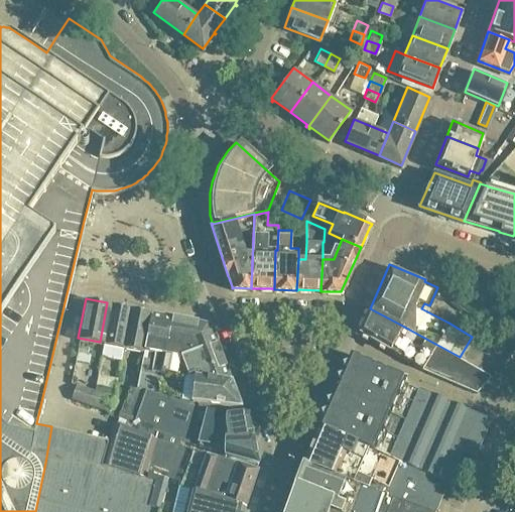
[(121,346),(128,306),(107,302),(100,342),(103,343),(101,354),(120,358),(123,347),(122,346),(121,346)]
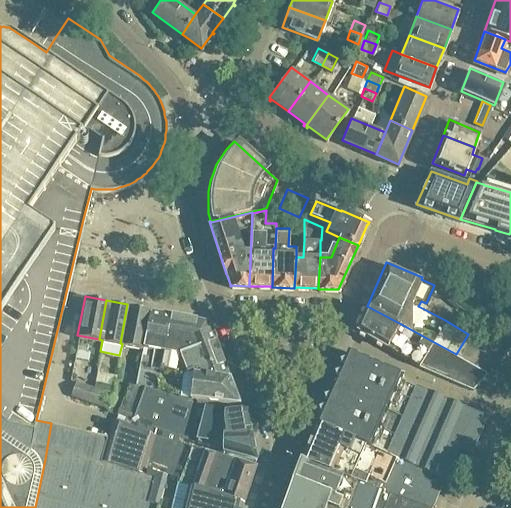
[(142,345),(149,308),(127,304),(120,343),(121,343),(122,344),(141,347),(142,345)]
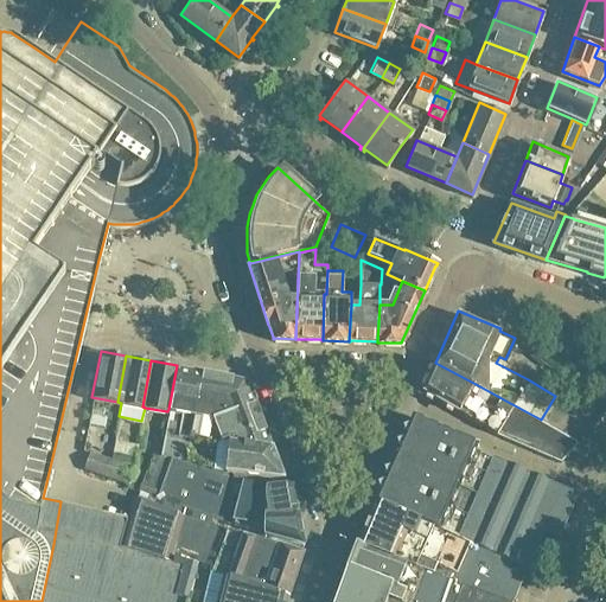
[(512,404),(510,403),(476,384),(435,363),(423,389),(496,431),(512,404)]
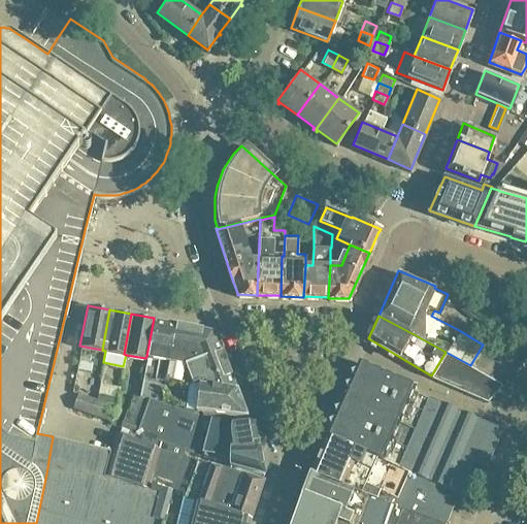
[(236,388),(217,334),(210,329),(154,318),(146,356),(142,377),(163,380),(236,388)]
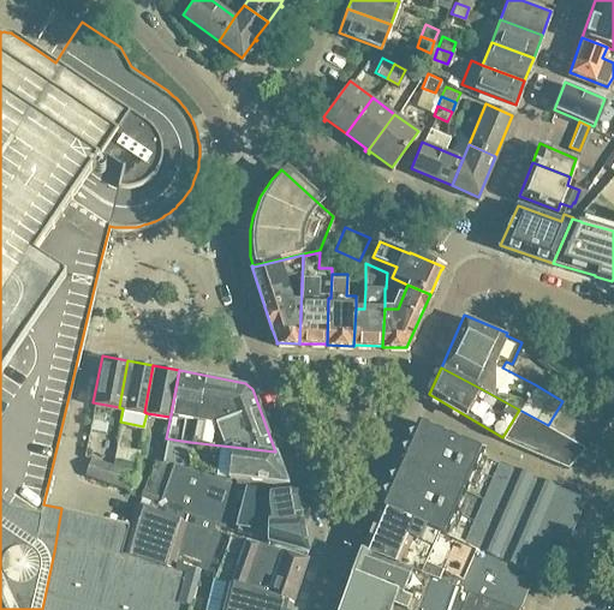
[(585,444),(548,425),(519,410),(502,437),(567,465),(585,444)]
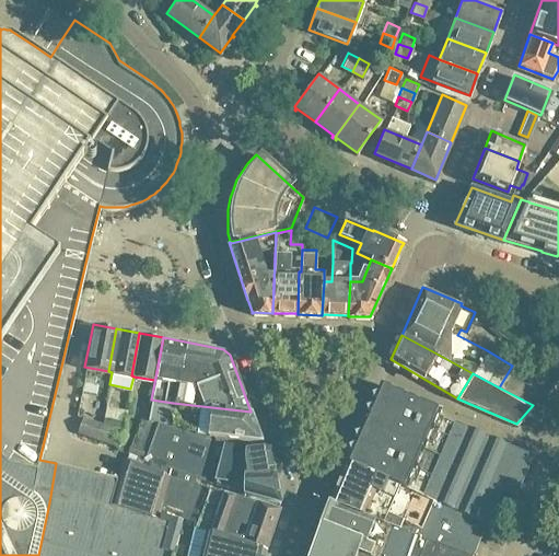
[(525,470),(532,453),(438,412),(440,407),(381,382),(371,402),(525,470)]
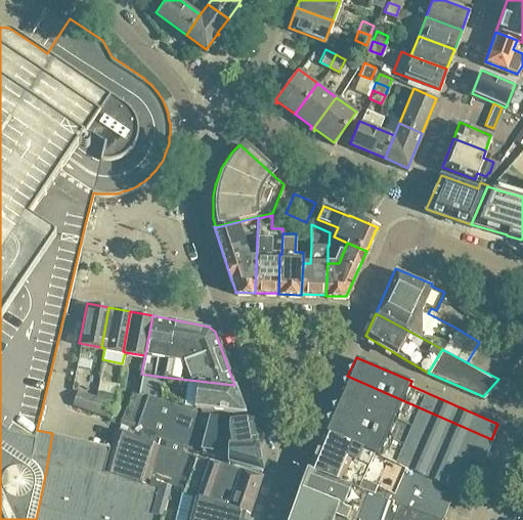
[(245,413),(234,385),(162,377),(141,374),(137,390),(144,392),(197,410),(198,406),(238,412),(244,413),(245,413)]
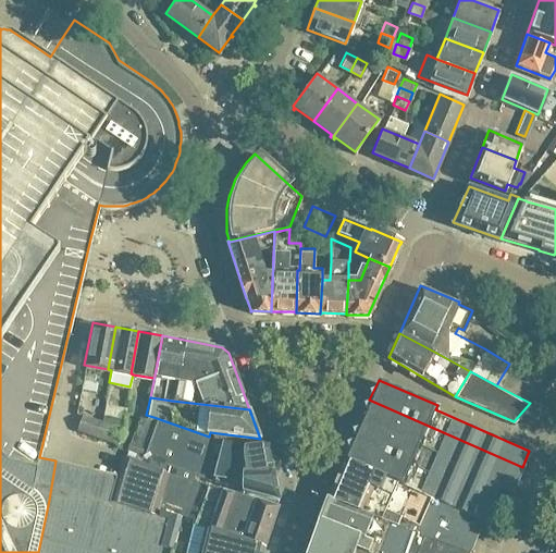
[(522,467),(369,400),(360,419),(514,487),(522,467)]
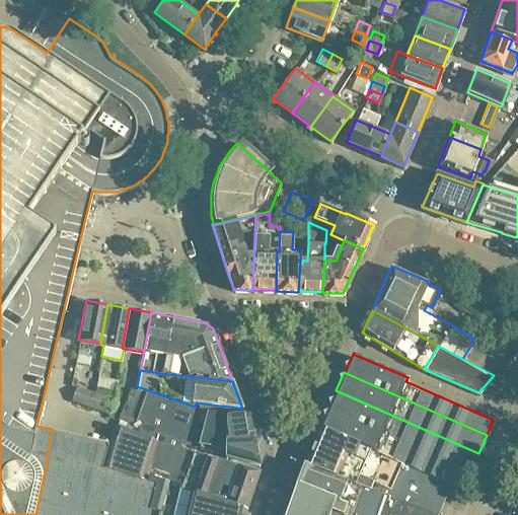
[(94,391),(94,390),(76,383),(70,398),(90,406),(95,391),(94,391)]
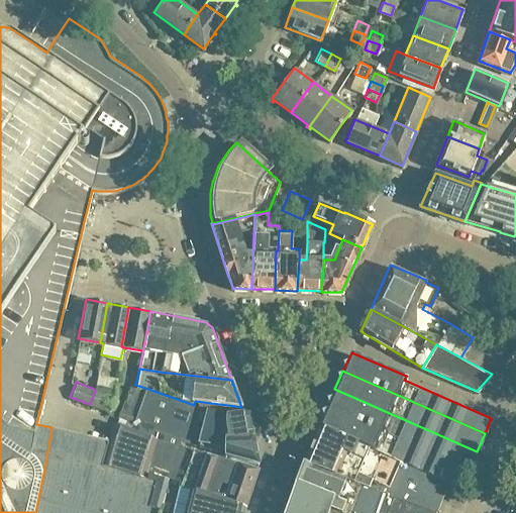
[(94,389),(94,390),(95,390),(90,404),(108,411),(115,387),(95,383),(94,389)]
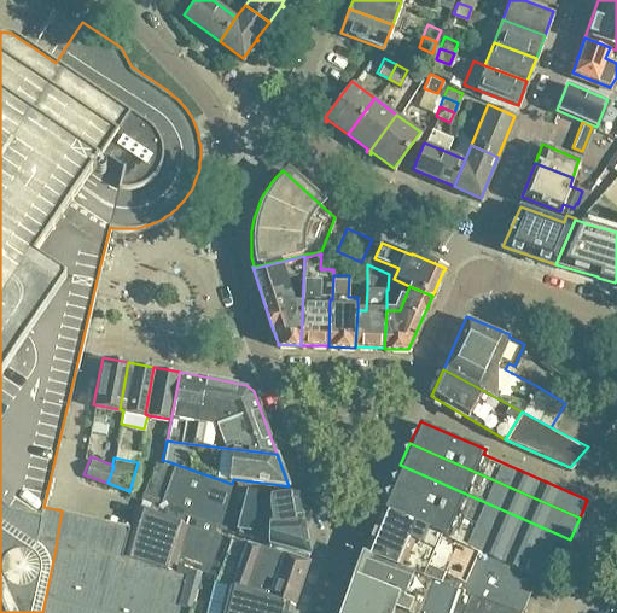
[(155,505),(169,463),(153,460),(140,500),(155,505)]
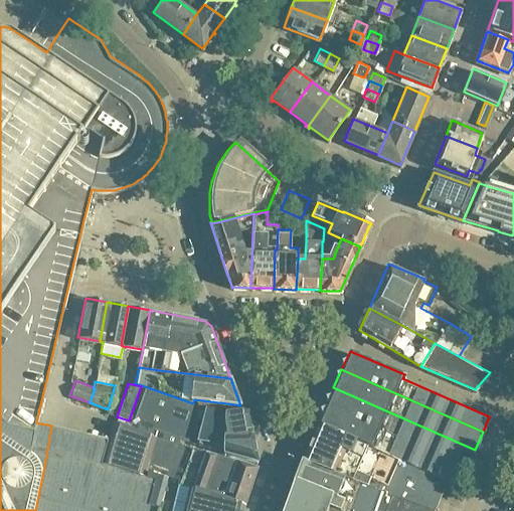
[(193,403),(142,385),(137,401),(227,433),(251,435),(246,410),(239,410),(239,405),(234,404),(194,399),(193,403)]
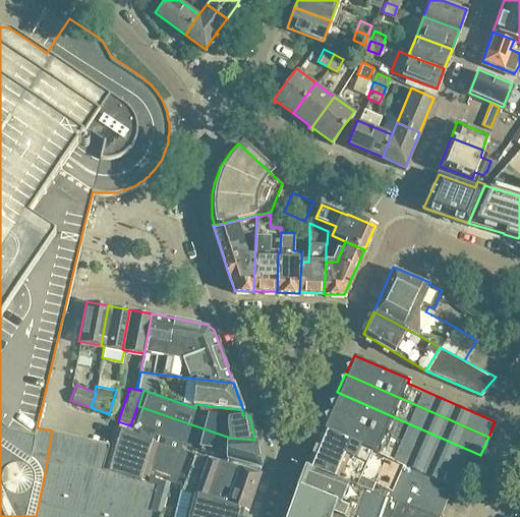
[(480,455),(337,392),(330,409),(460,467),(466,454),(478,459),(480,455)]
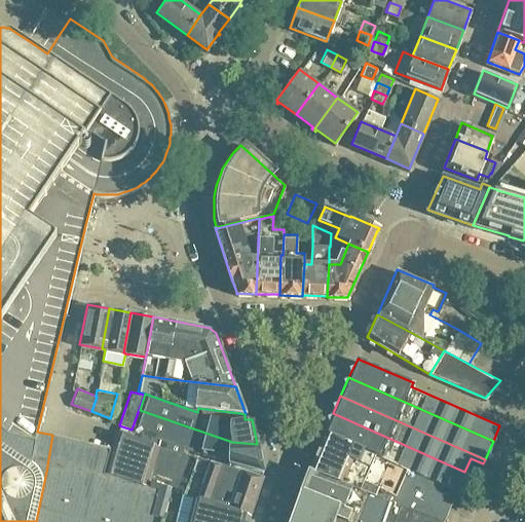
[(232,442),(140,410),(136,419),(133,430),(198,452),(227,461),(261,471),(262,471),(257,444),(232,442)]
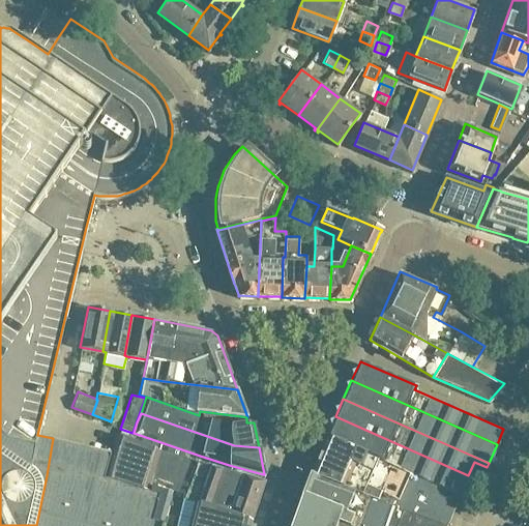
[(468,475),(335,416),(326,436),(459,494),(468,475)]
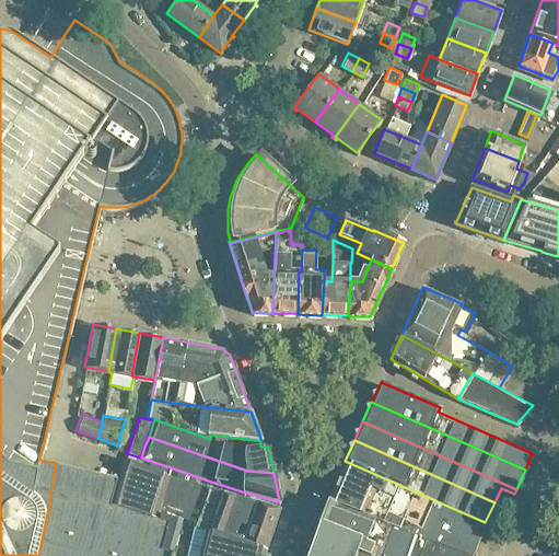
[(278,509),(256,501),(167,474),(123,458),(117,477),(109,504),(169,522),(265,549),(278,509)]
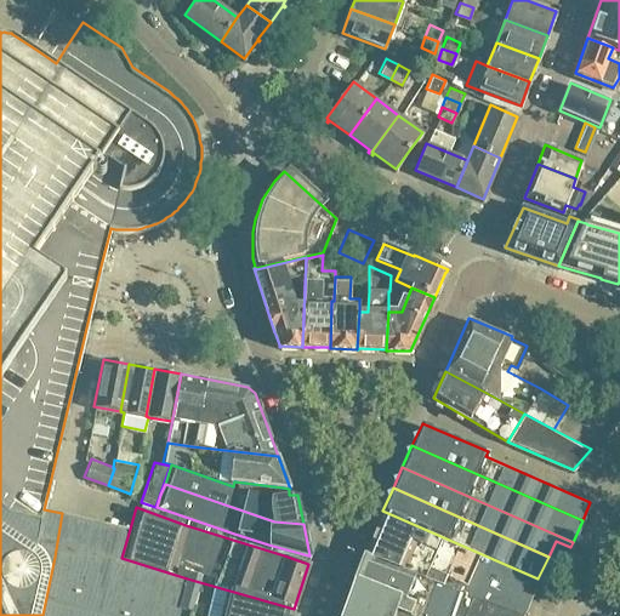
[(538,579),(382,511),(364,555),(522,615),(522,614),(538,579)]
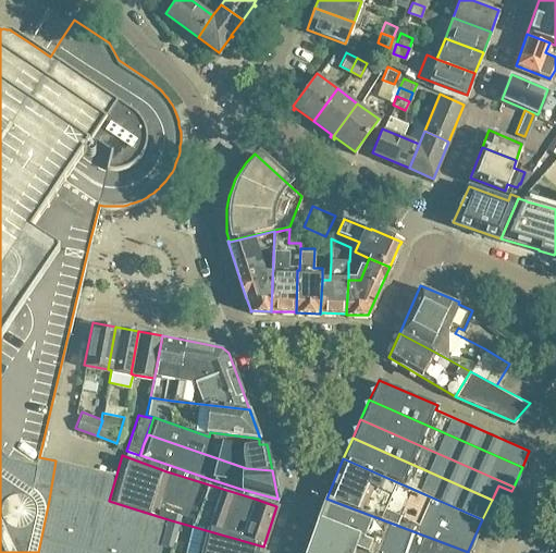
[(109,501),(116,475),(56,461),(49,500),(106,513),(109,501)]
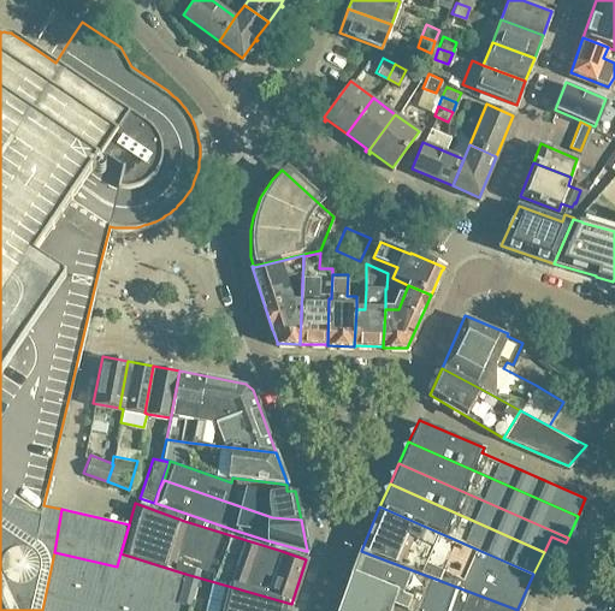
[(429,610),(516,610),(518,610),(361,551),(349,583),(429,610)]
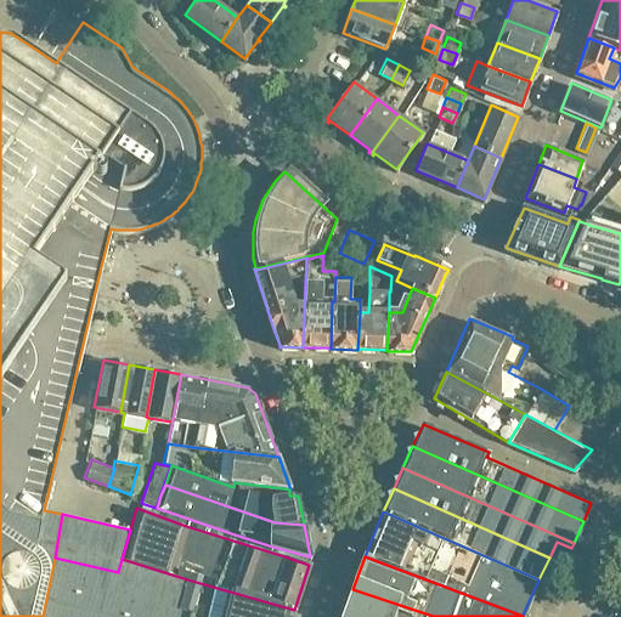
[(187,616),(188,613),(178,609),(187,579),(122,559),(118,572),(55,558),(43,616),(187,616)]
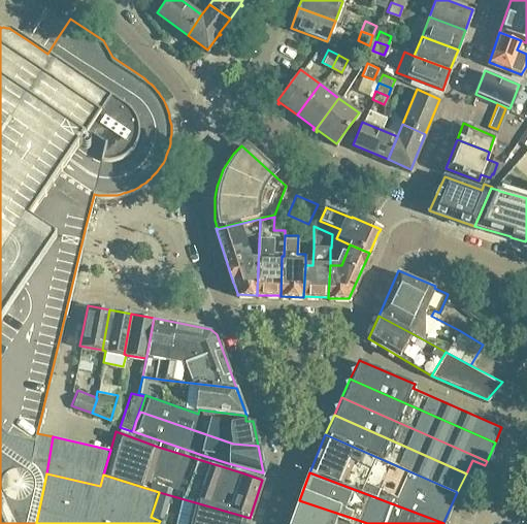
[(248,523),(250,518),(159,492),(151,517),(160,521),(169,523),(248,523)]
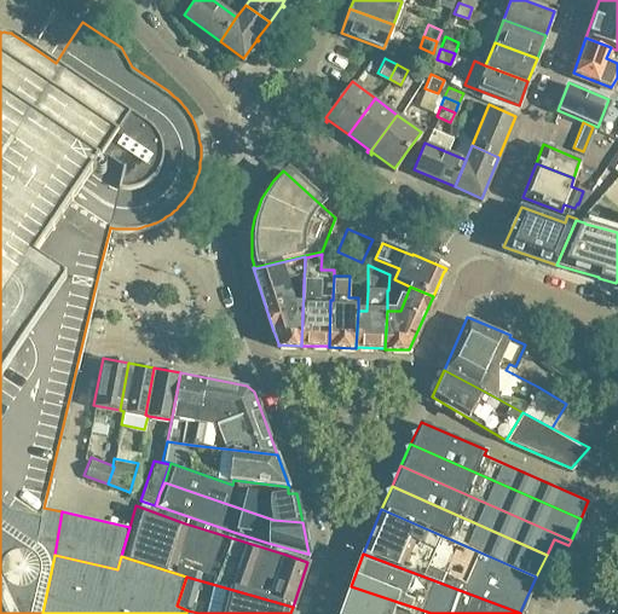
[(431,613),(351,586),(340,613),(431,613)]
